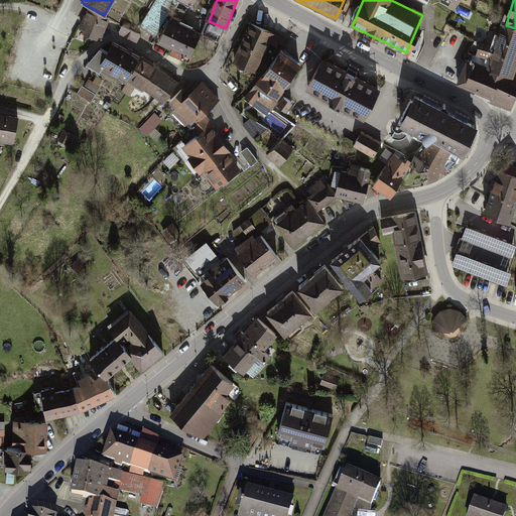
[(109,20),(86,11),(78,33),(101,42),(109,20)]
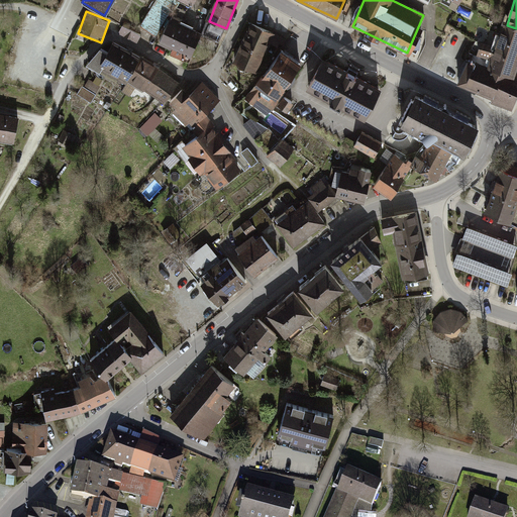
[(200,34),(171,21),(162,43),(190,56),(200,34)]
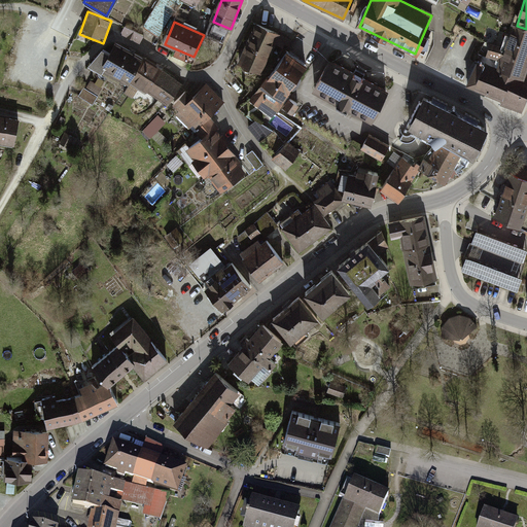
[(229,31),(214,24),(209,34),(224,41),(229,31)]
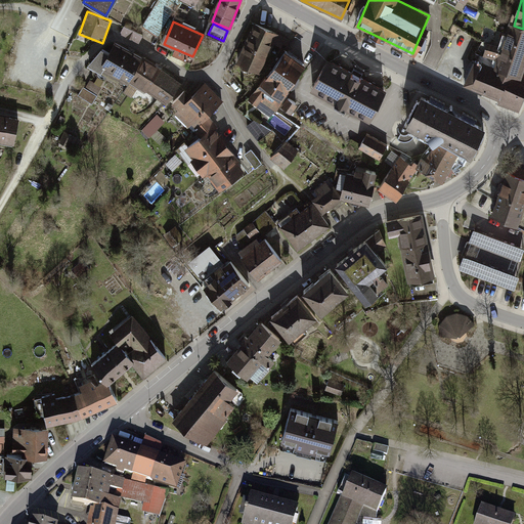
[(279,37),(255,25),(237,63),(262,75),(279,37)]
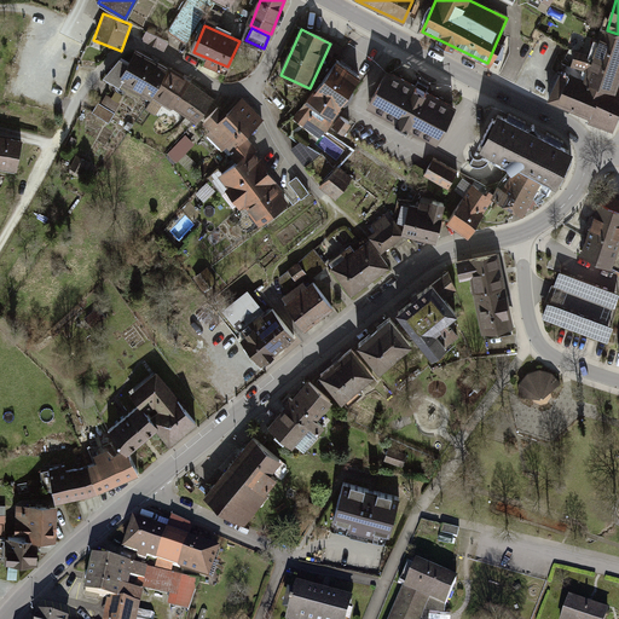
[(618,69),(618,36),(600,29),(588,58),(570,50),(549,100),(613,126),(618,111),(618,97),(609,93),(618,69)]
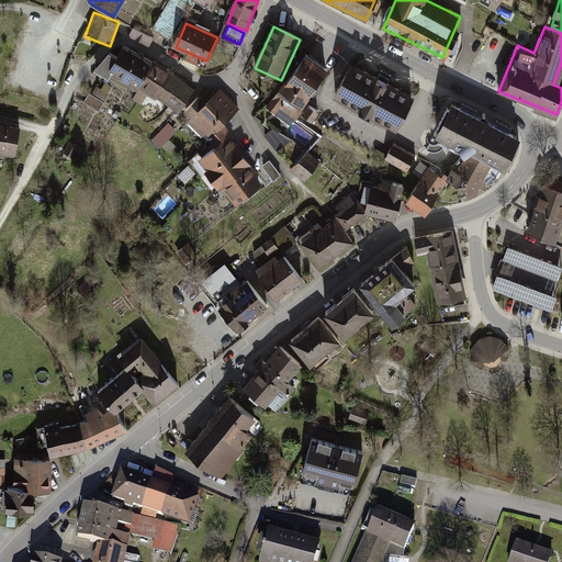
[(153,38),(136,31),(133,38),(149,45),(153,38)]
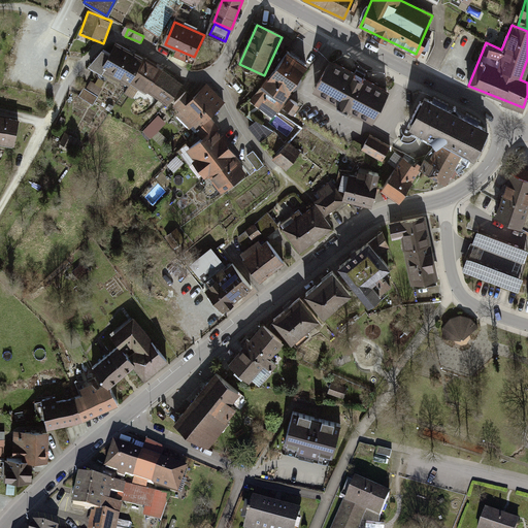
[(289,48),(293,39),(283,35),(279,44),(289,48)]
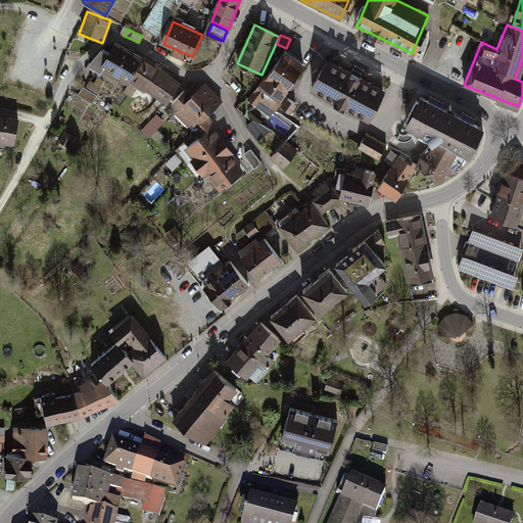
[(144,61),(115,46),(110,55),(103,69),(132,85),(144,61)]
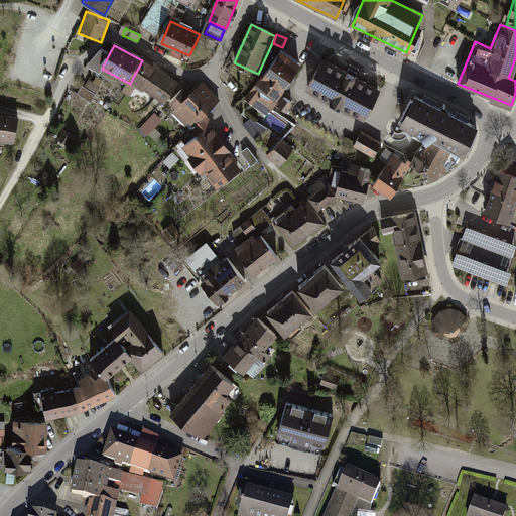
[(305,62),(280,46),(246,100),(253,105),(266,113),(272,103),(289,114),(295,103),(284,96),(305,62)]
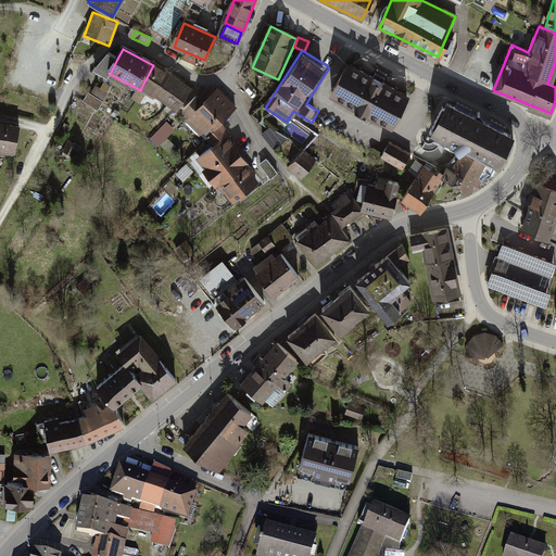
[(109,54),(91,70),(106,78),(117,59),(109,54)]
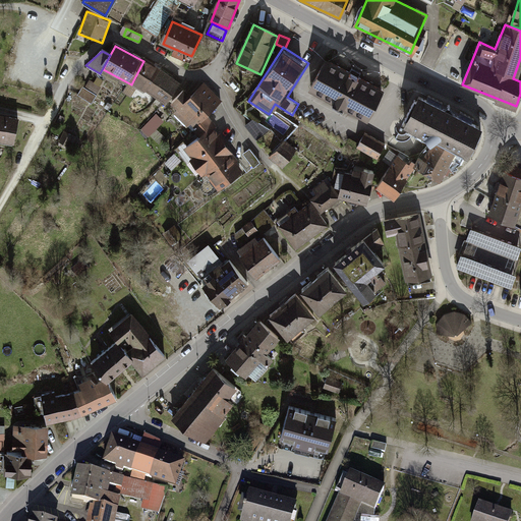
[(354,74),(327,60),(312,89),(368,118),(384,90),(354,74)]
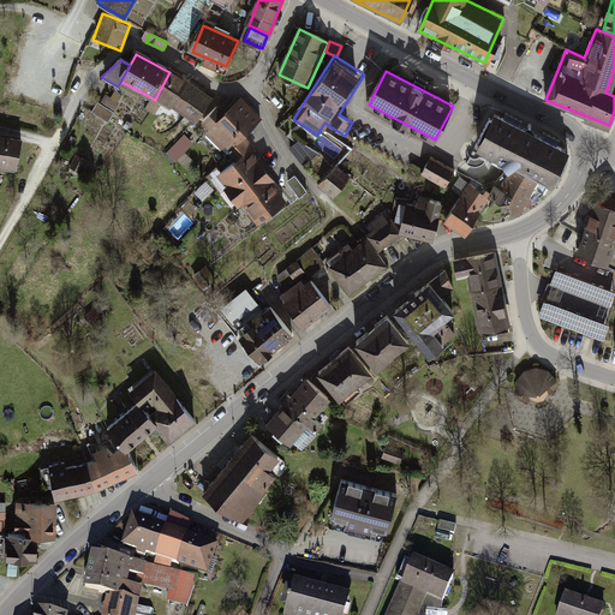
[(169,72),(155,100),(196,121),(210,96),(169,72)]
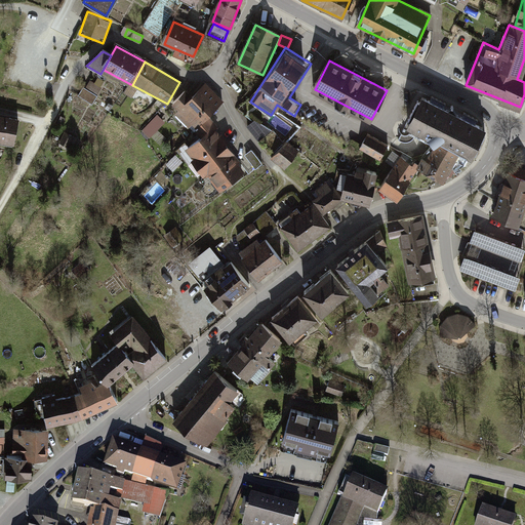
[(90,77),(83,96),(97,102),(104,82),(90,77)]
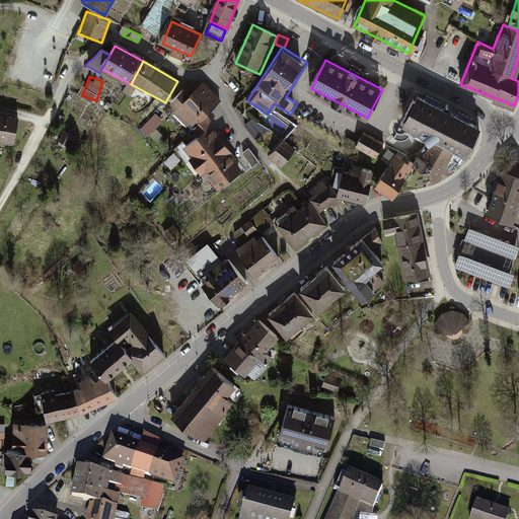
[(184,90),(169,103),(200,138),(213,126),(204,116),(220,100),(204,83),(190,96),(184,90)]
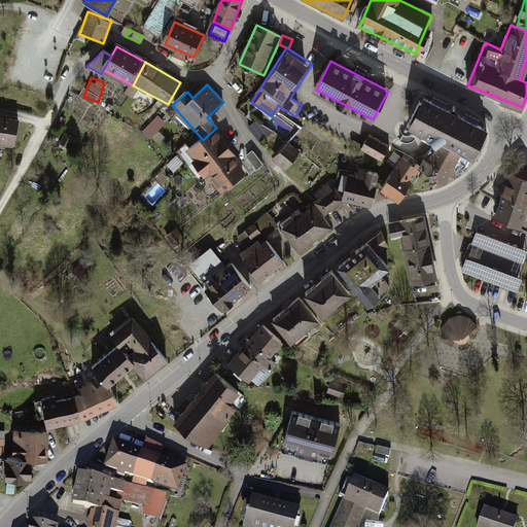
[(483,125),(422,97),(408,128),(468,155),(483,125)]
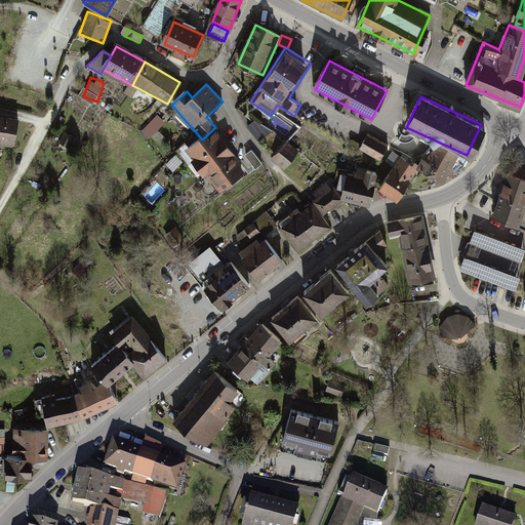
[(158,115),(144,130),(151,136),(165,122),(158,115)]
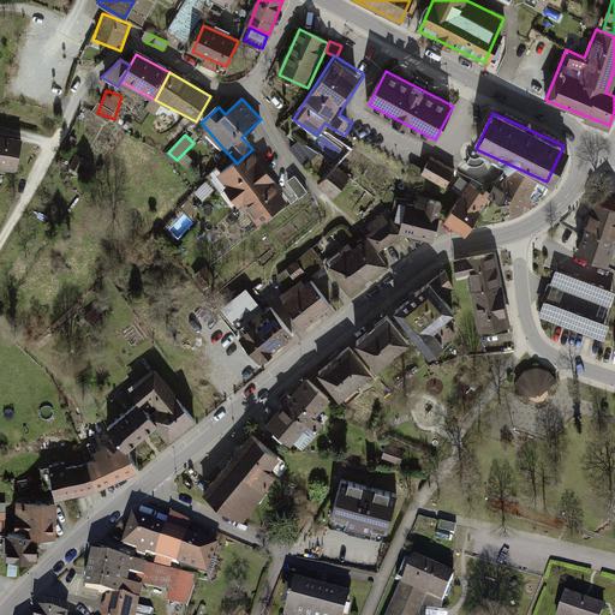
[(22,145),(0,139),(0,165),(16,169),(22,145)]
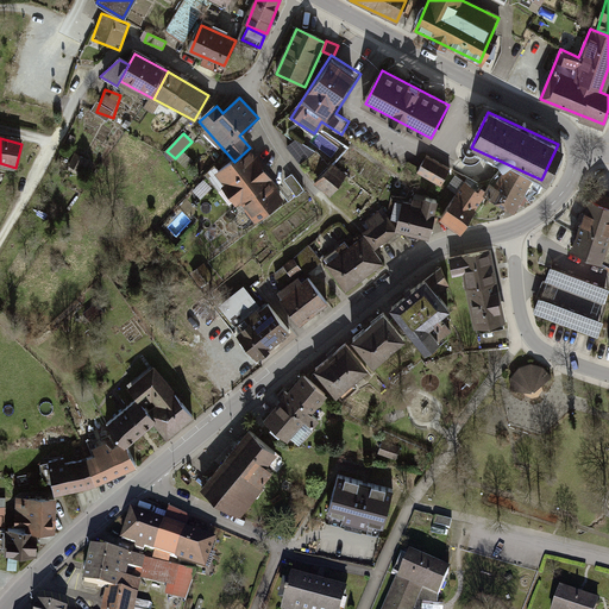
[(234,162),(218,171),(251,220),(286,196),(250,148),(234,162)]
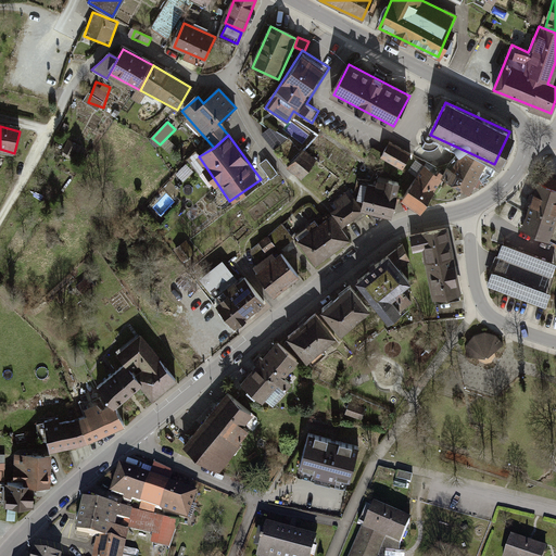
[(73,141),(66,151),(75,158),(81,147),(73,141)]
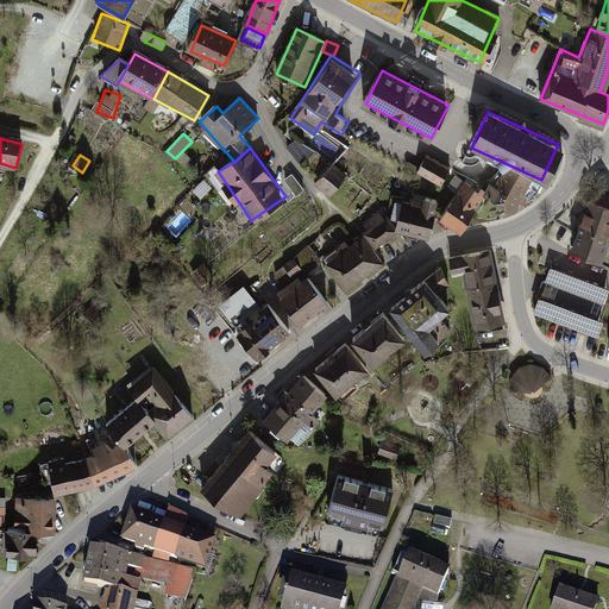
[(452,170),(428,158),(420,173),(444,186),(452,170)]
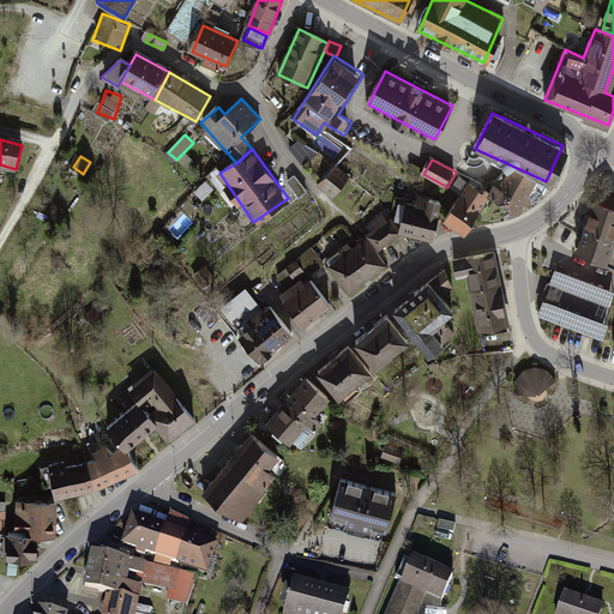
[(333,166),(319,182),(332,193),(347,176),(337,168),(333,166)]
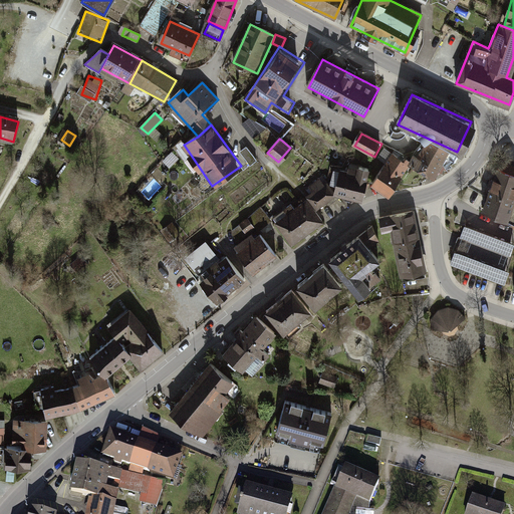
[(449,153),(427,141),(412,167),(434,179),(449,153)]
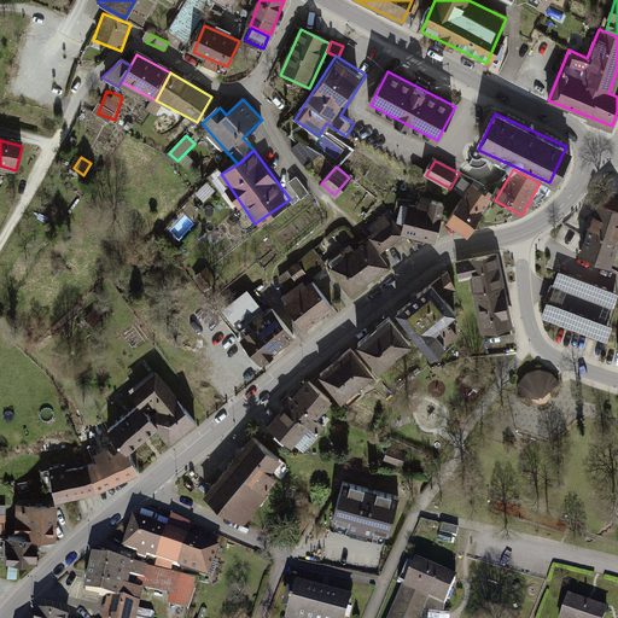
[(297,178),(291,182),(301,197),(308,192),(297,178)]
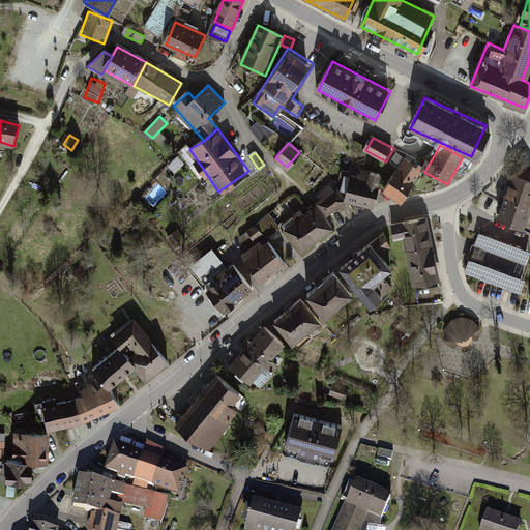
[(404,159),(384,188),(402,200),(420,172),(404,159)]
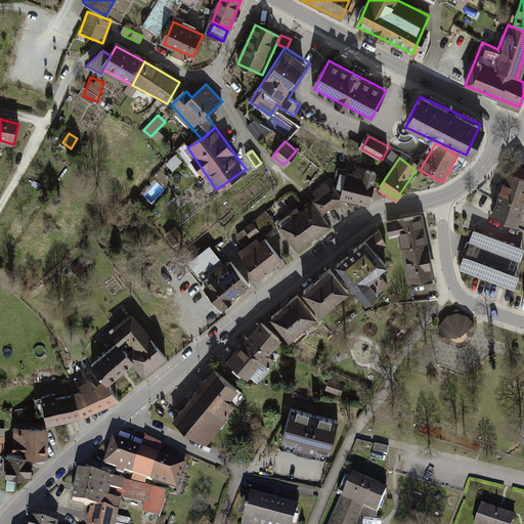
[(353,178),(344,176),(340,195),(373,202),(379,173),(355,168),(353,178)]
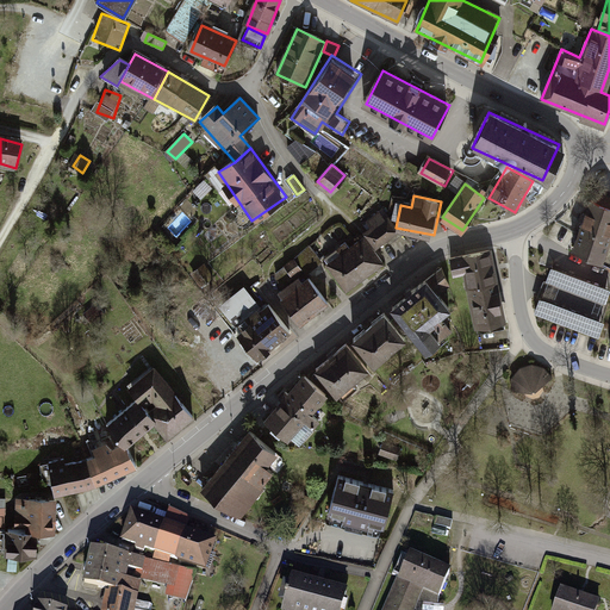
[(609,235),(609,207),(586,200),(568,251),(602,262),(609,235)]
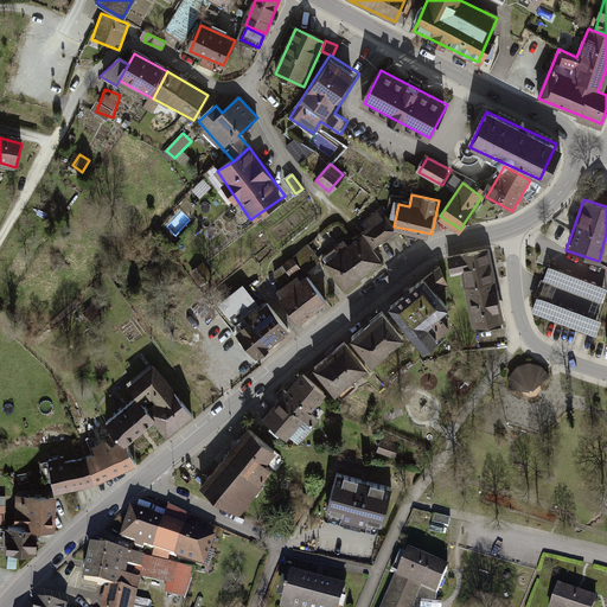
[(385,215),(365,227),(376,244),(396,231),(385,215)]
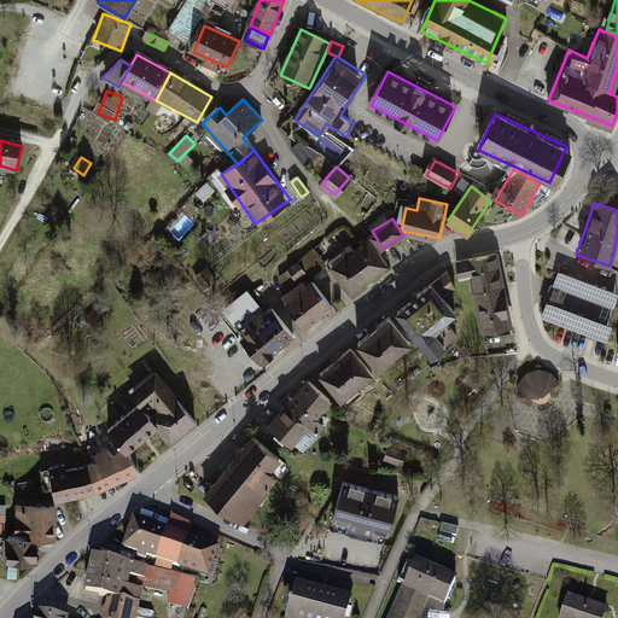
[(367,243),(332,268),(351,293),(386,267),(367,243)]
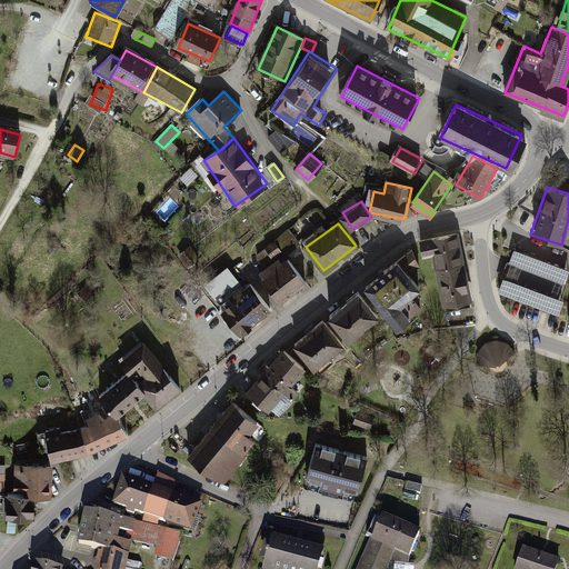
[(292,232),(259,255),(268,269),(301,247),(292,232)]
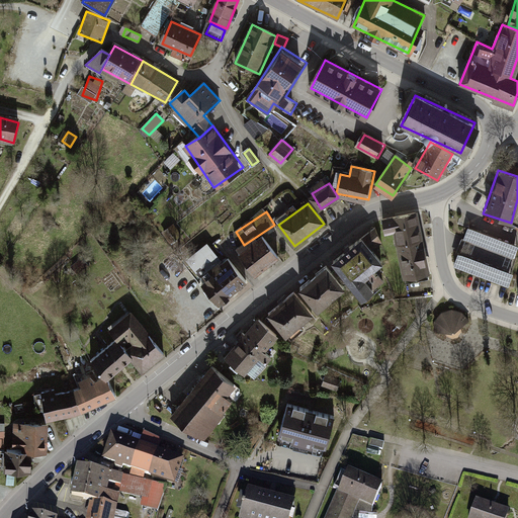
[(415,214),(384,221),(387,234),(397,233),(401,251),(421,247),(415,214)]
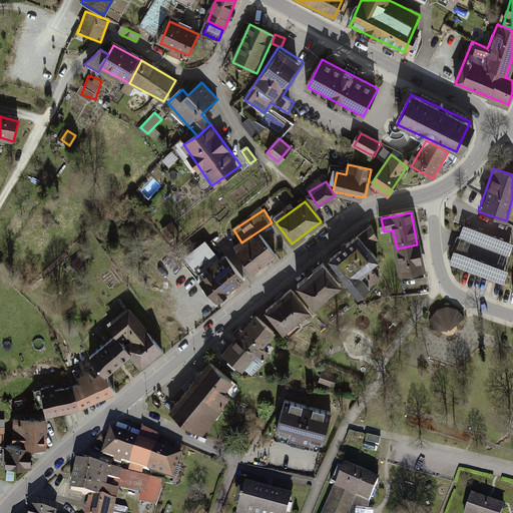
[(512,249),(512,242),(464,223),(449,263),(502,285),(512,249)]
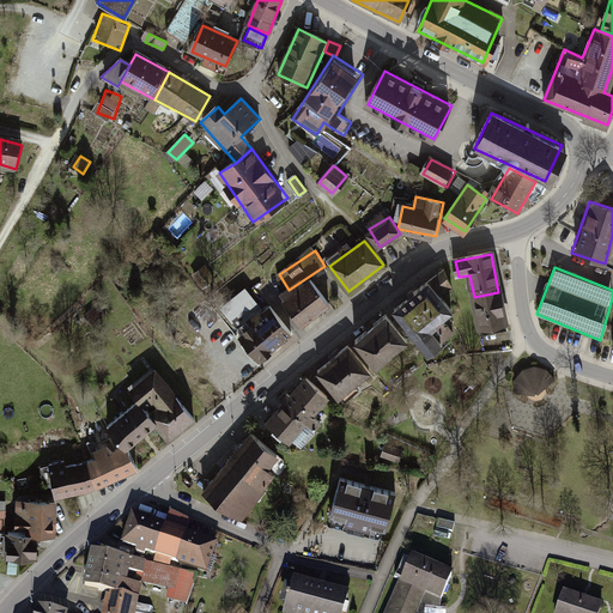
[(443,272),(432,280),(442,292),(453,285),(443,272)]
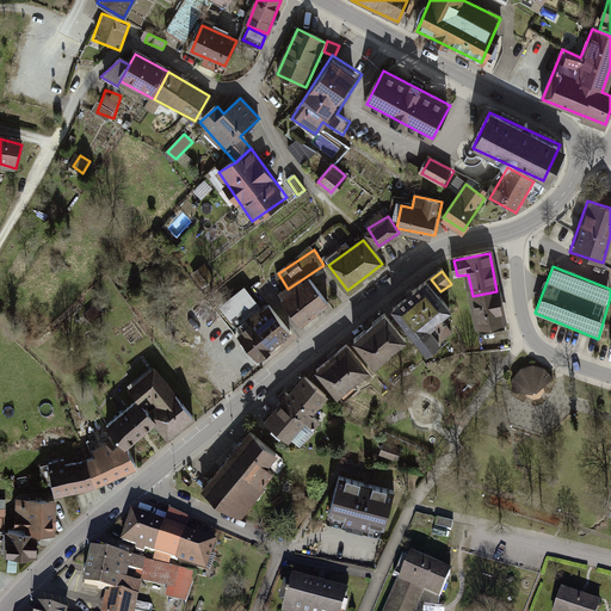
[(310,281),(285,297),(302,322),(327,306),(310,281)]
